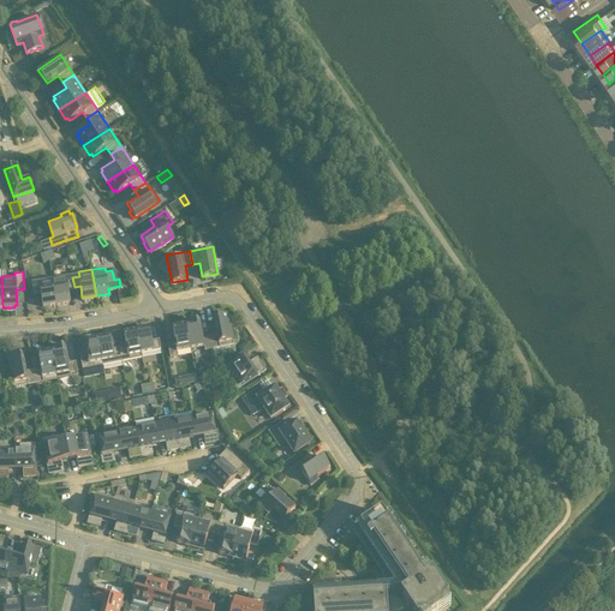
[(53,280),(57,303),(70,300),(67,288),(75,287),(72,277),(66,277),(65,274),(52,276),(52,280),(53,280)]
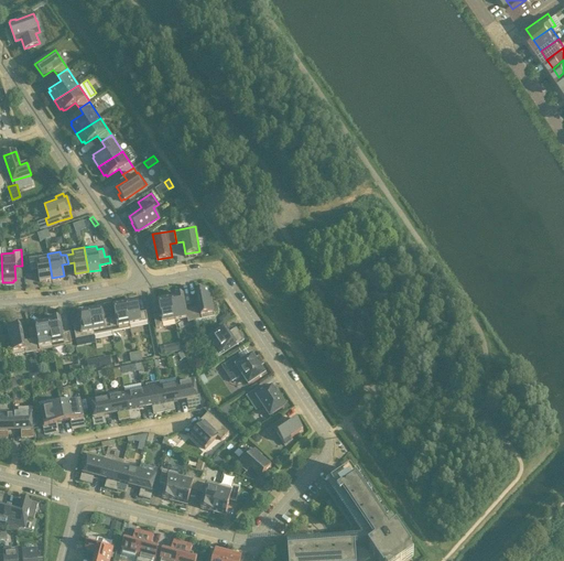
[(40,280),(52,278),(49,257),(47,257),(30,260),(31,270),(38,269),(40,280)]
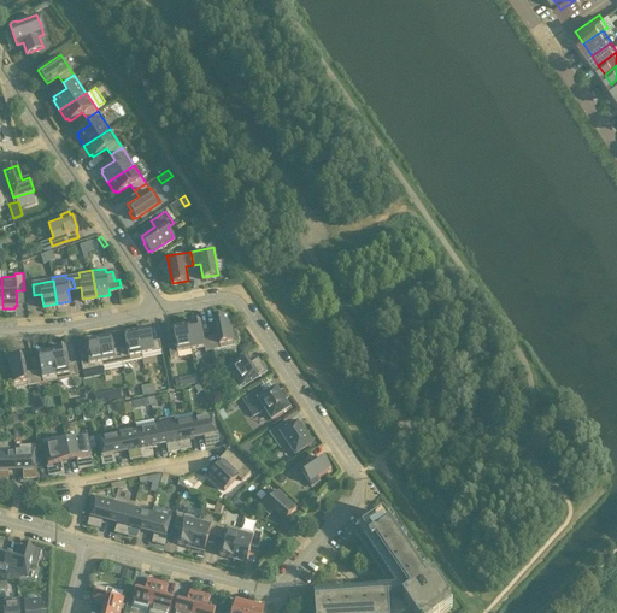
[(217,332),(210,335),(213,348),(235,343),(234,340),(236,339),(235,330),(231,330),(229,314),(215,317),(217,332)]
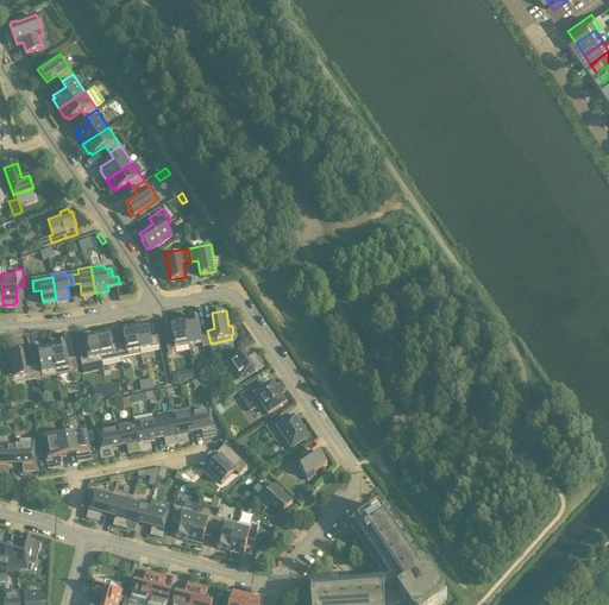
[(202,345),(211,344),(207,331),(200,332),(198,316),(183,319),(188,344),(202,341),(202,345)]
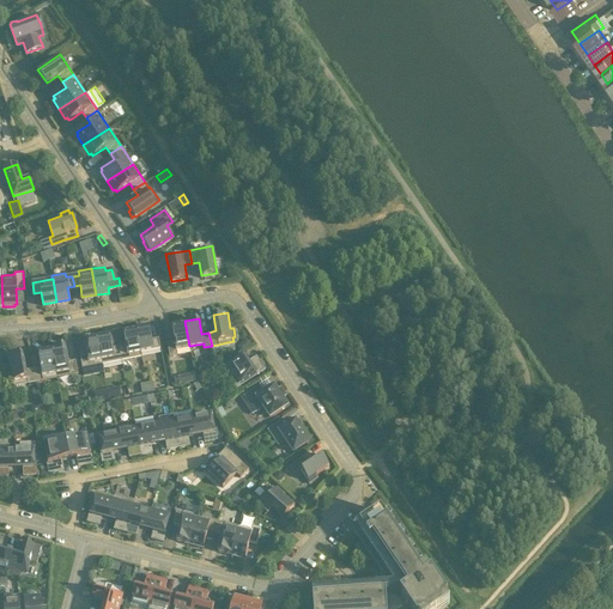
[(176,348),(189,346),(184,321),(171,323),(174,339),(167,341),(169,354),(177,352),(176,348)]
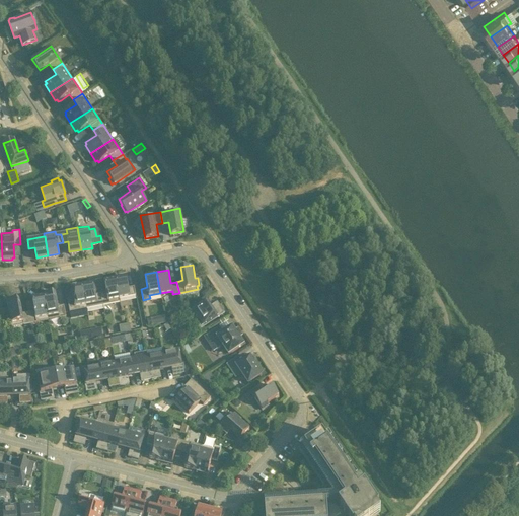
[(126,275),(115,277),(119,297),(136,293),(134,285),(128,286),(126,275)]
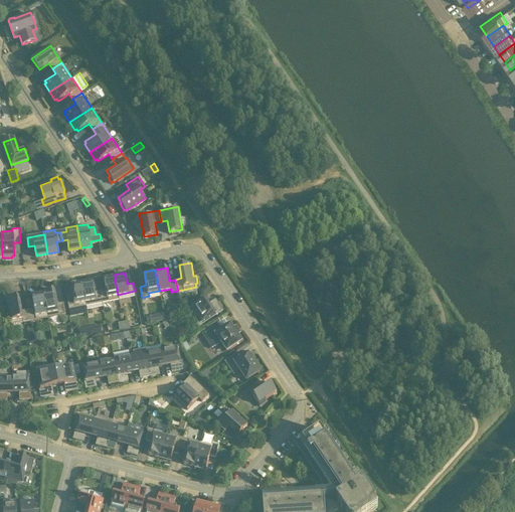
[(119,298),(118,295),(114,275),(103,277),(105,288),(100,289),(102,298),(102,301),(119,298)]
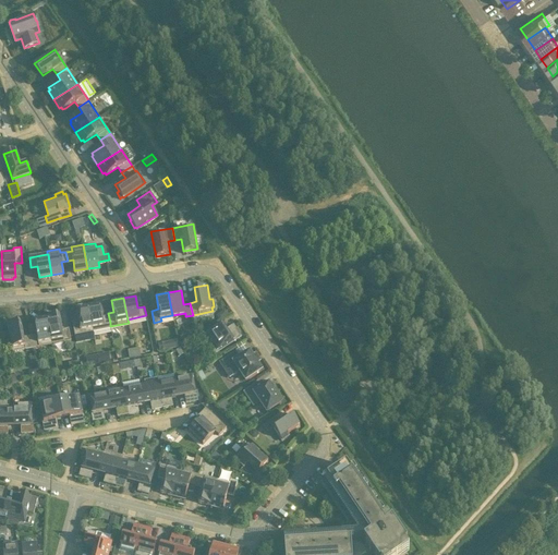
[(100,302),(88,304),(93,329),(110,326),(110,323),(108,313),(102,314),(100,302)]
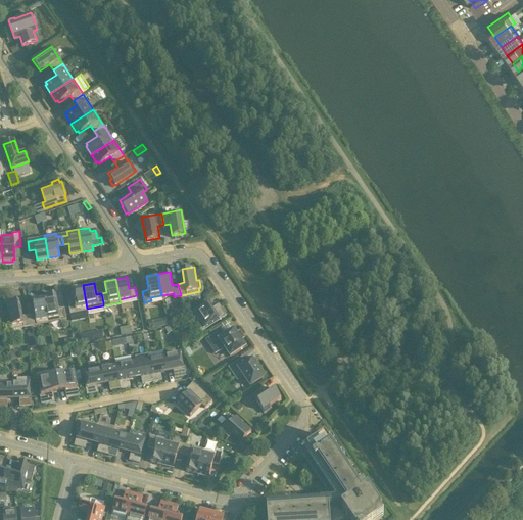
[(74,299),(67,300),(70,313),(87,309),(83,285),(72,287),(72,289),(74,299)]
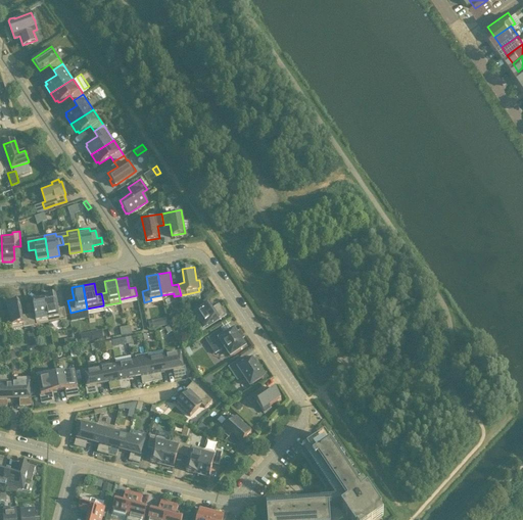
[(55,293),(44,296),(48,321),(66,318),(64,305),(58,306),(55,293)]
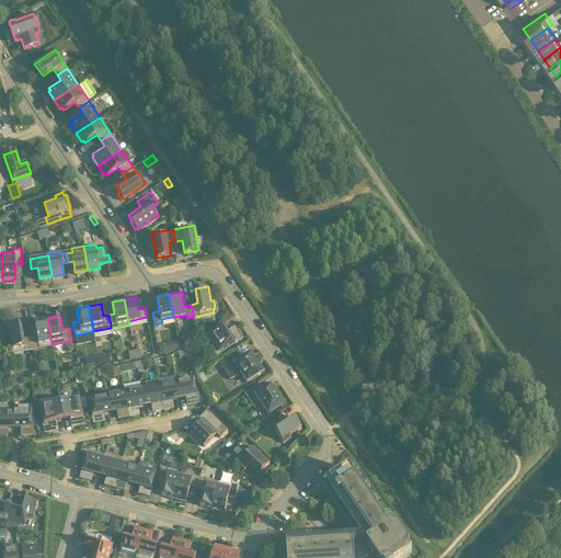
[(32,348),(52,344),(47,318),(34,320),(36,334),(30,336),(32,348)]
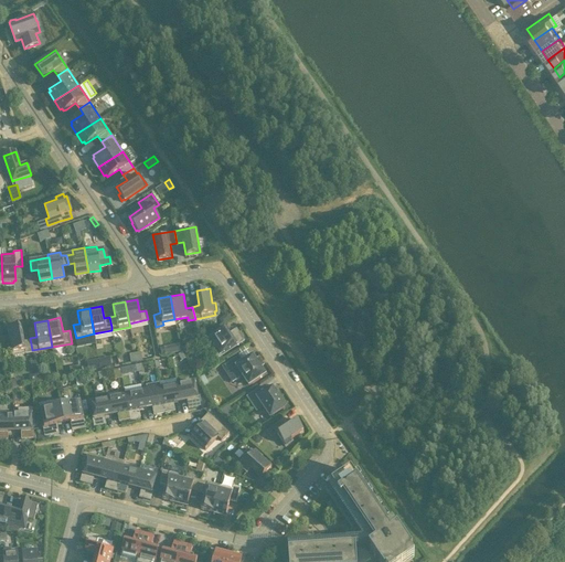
[(12,354),(32,350),(30,338),(23,339),(21,325),(8,328),(10,342),(8,342),(9,351),(12,350),(12,354)]
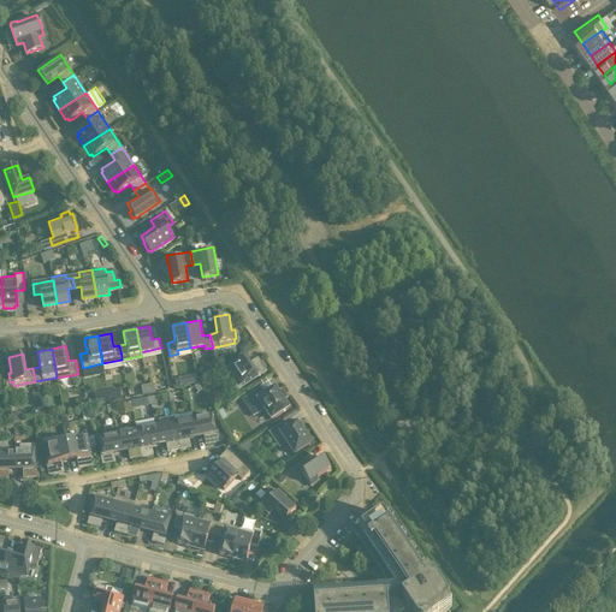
[(229,375),(237,387),(265,369),(256,356),(247,363),(243,357),(246,356),(244,355),(229,366),(232,372),(229,375)]
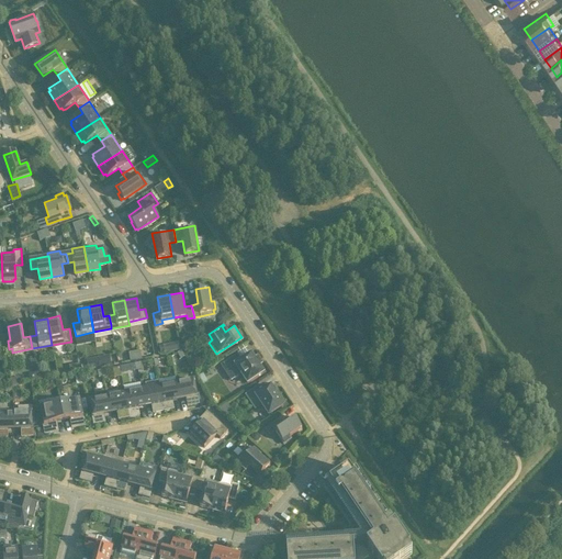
[(128,350),(130,359),(142,357),(139,348),(128,350)]
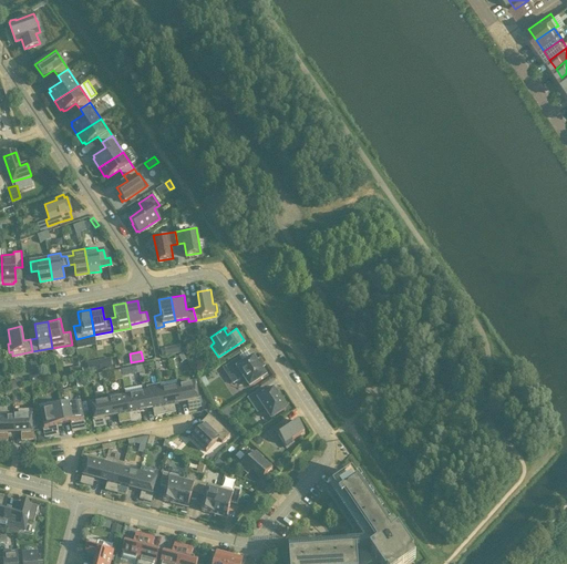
[(243,375),(249,385),(265,375),(261,368),(264,367),(259,360),(257,362),(253,356),(244,362),(239,356),(223,367),(233,381),(243,375)]
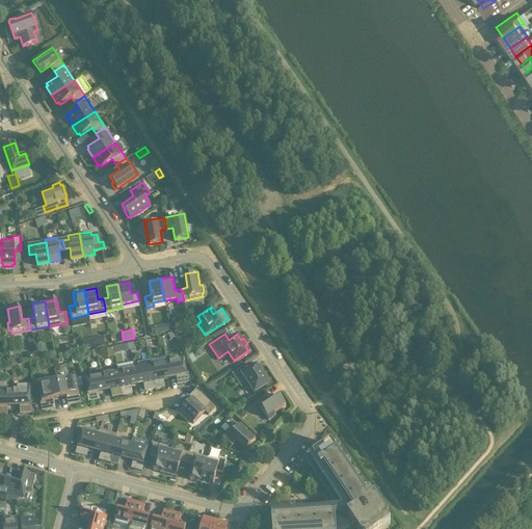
[(97,336),(92,337),(95,345),(105,343),(104,338),(98,339),(97,336)]
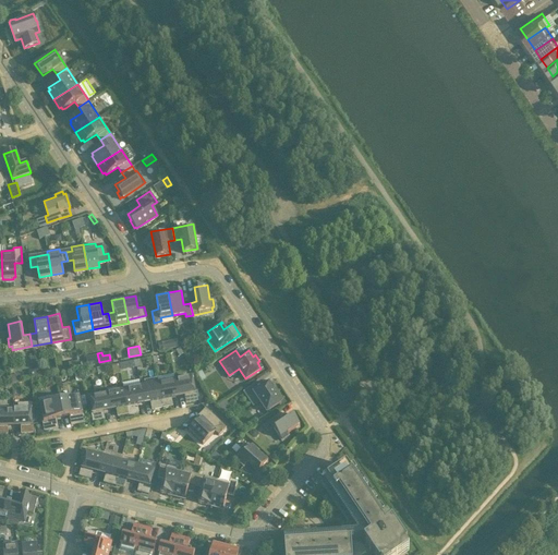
[(94,357),(87,358),(88,364),(99,362),(97,353),(93,353),(94,357)]
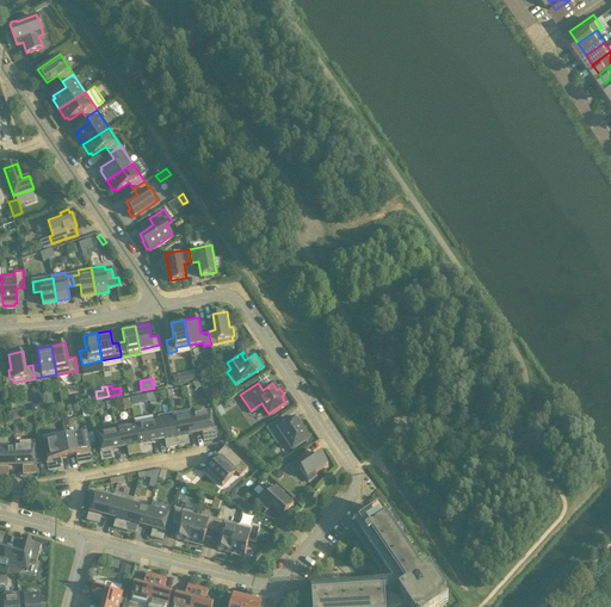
[(226,412),(221,403),(215,406),(220,414),(226,412)]
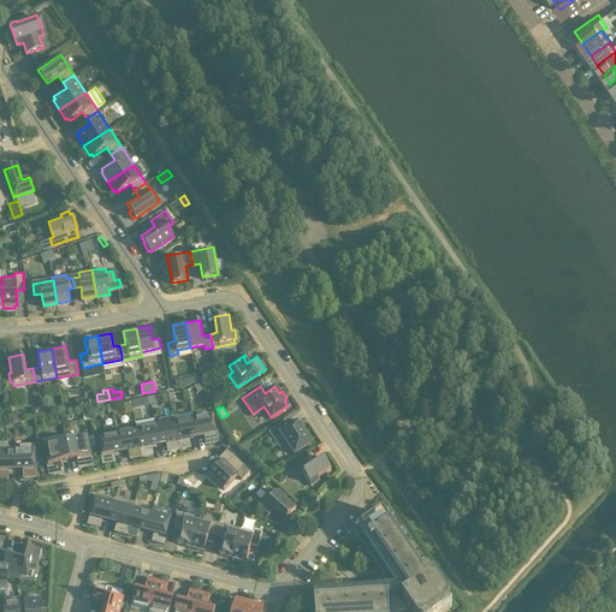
[(160,423),(155,425),(158,439),(165,438),(167,449),(179,446),(175,421),(173,415),(173,414),(159,417),(160,423)]
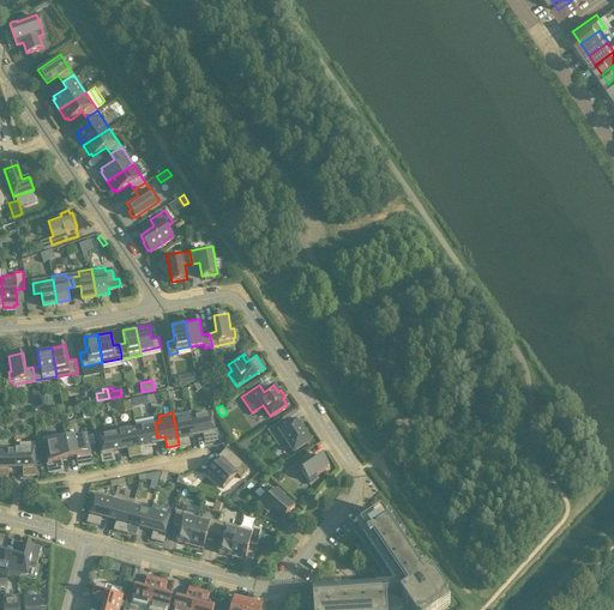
[(212,412),(192,416),(196,430),(203,429),(205,440),(217,438),(212,412)]
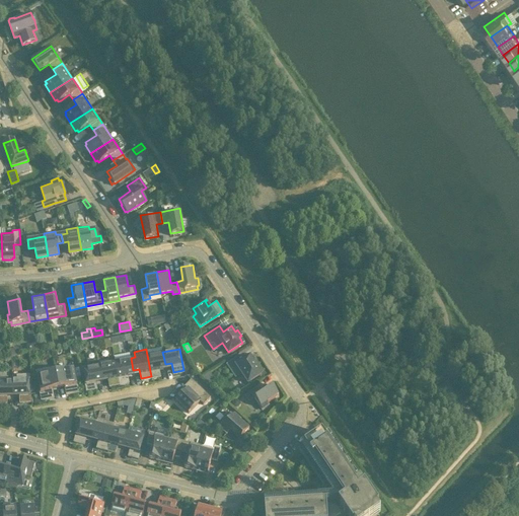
[(147,355),(151,376),(160,374),(159,366),(165,364),(162,352),(147,355)]
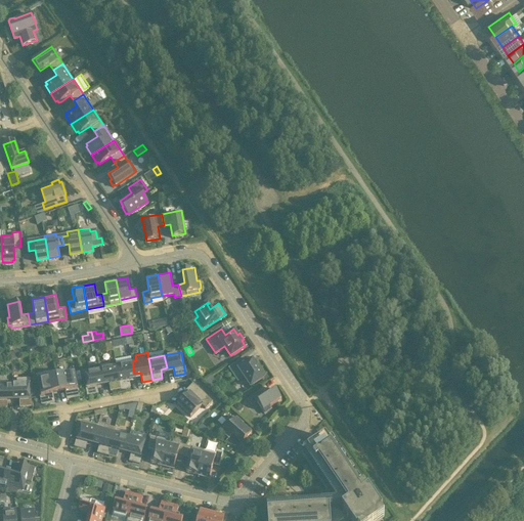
[(229,366),(237,379),(244,375),(251,385),(264,376),(252,358),(244,364),(239,359),(229,366)]
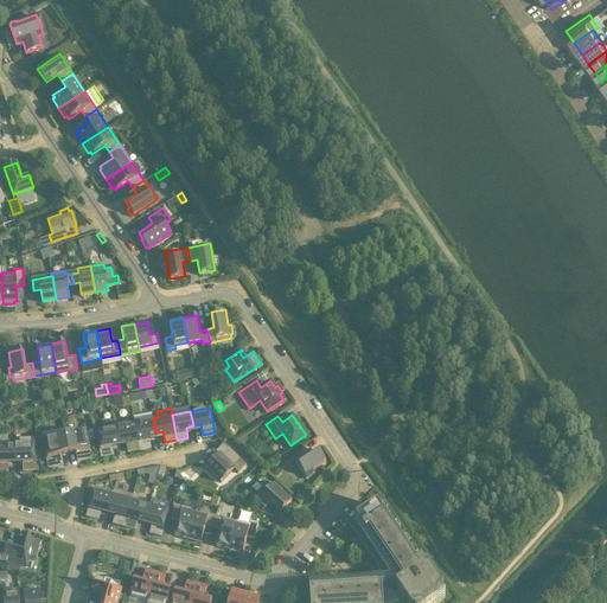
[(153,418),(134,422),(139,447),(151,446),(148,435),(155,432),(153,418)]
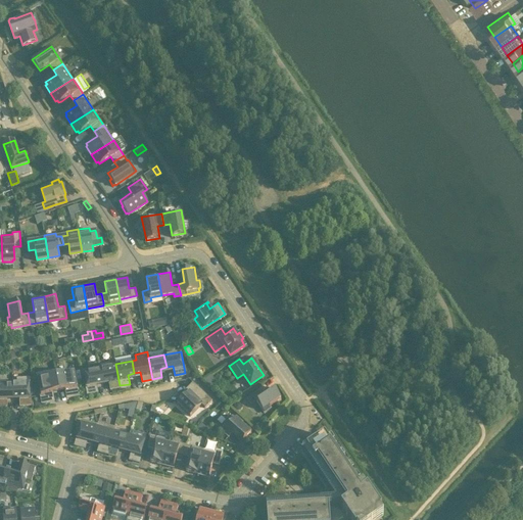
[(115,364),(100,367),(102,379),(108,378),(110,387),(120,385),(115,364)]
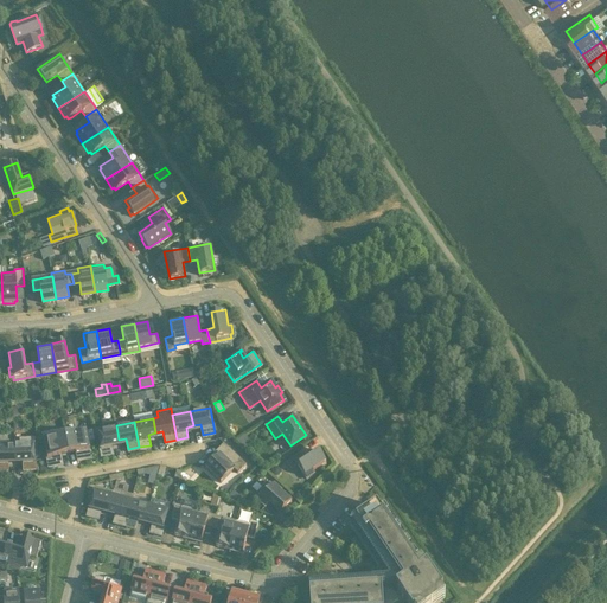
[(61,450),(68,449),(65,432),(63,432),(62,425),(43,429),(44,436),(43,437),(49,464),(63,462),(61,450)]
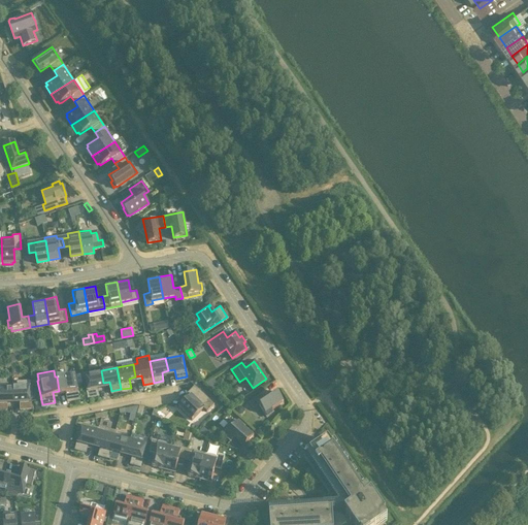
[(103,383),(101,370),(84,373),(89,396),(99,394),(97,385),(103,383)]
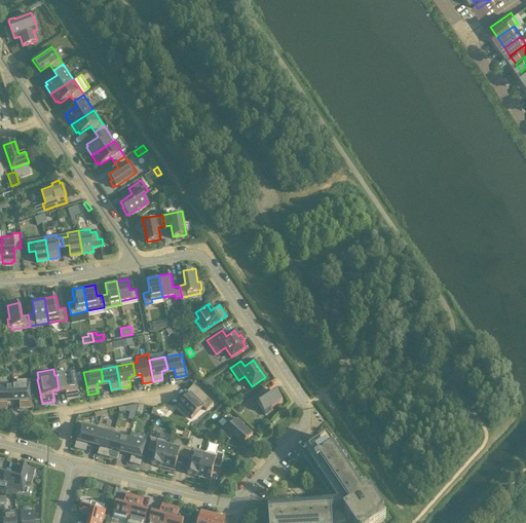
[(75,372),(57,375),(59,389),(65,387),(67,399),(79,396),(77,381),(75,372)]
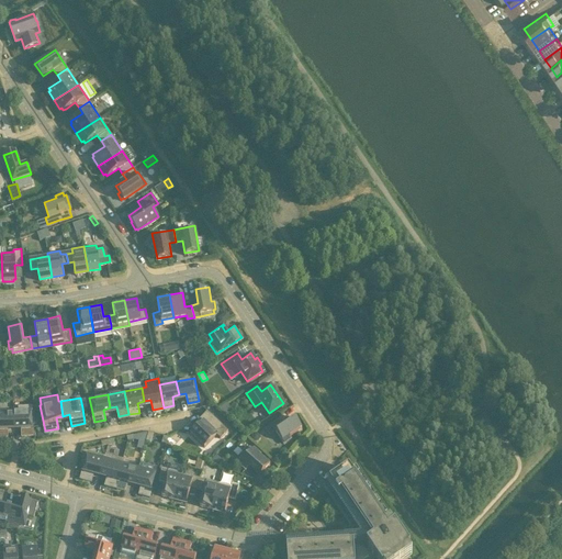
[(226,402),(220,407),(223,413),(231,407),(226,402)]
